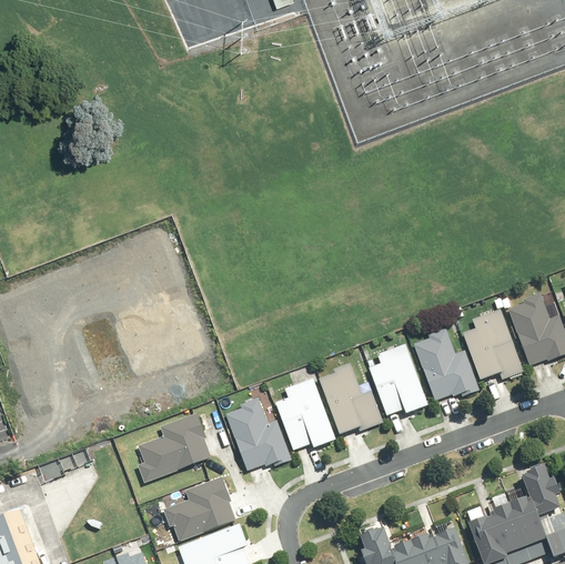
[(524,301),(506,308),(528,364),(547,356),(548,360),(564,352),(564,332),(557,313),(550,316),(541,292),(523,298),(524,301)]
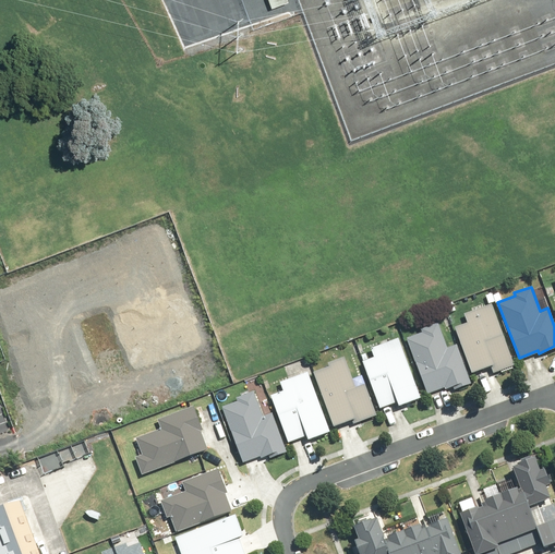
[(479,302),(468,306),(469,311),(463,313),(467,321),(453,326),(470,371),(489,364),(492,373),(515,364),(491,302),(481,306),(479,302)]
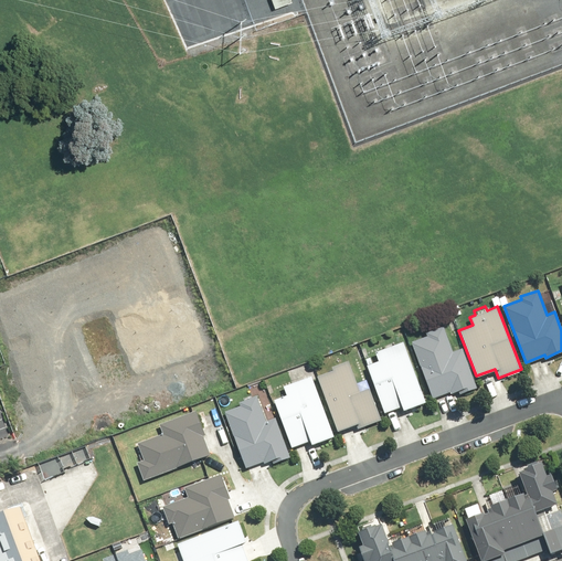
[(452,395),(474,387),(459,348),(453,351),(443,325),(425,331),(426,335),(411,340),(432,397),(449,390),(452,395)]
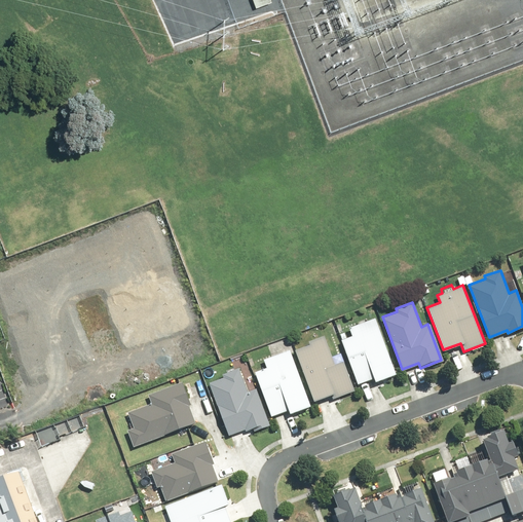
[(398,374),(376,321),(360,327),(358,323),(347,327),(350,334),(339,338),(360,389),(398,374)]
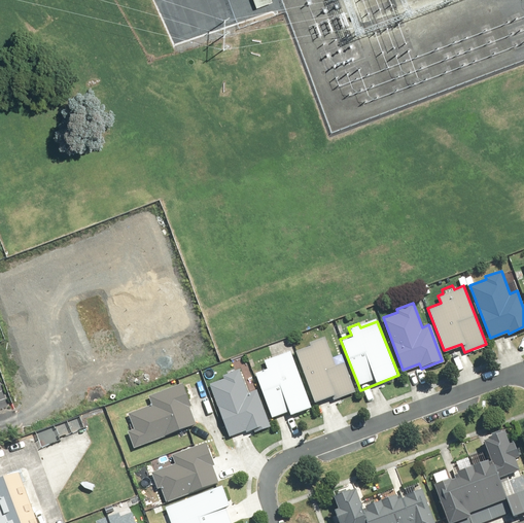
[(333,399),(355,390),(345,361),(335,364),(324,336),(309,341),(310,344),(295,350),(316,402),(330,396),(333,399)]
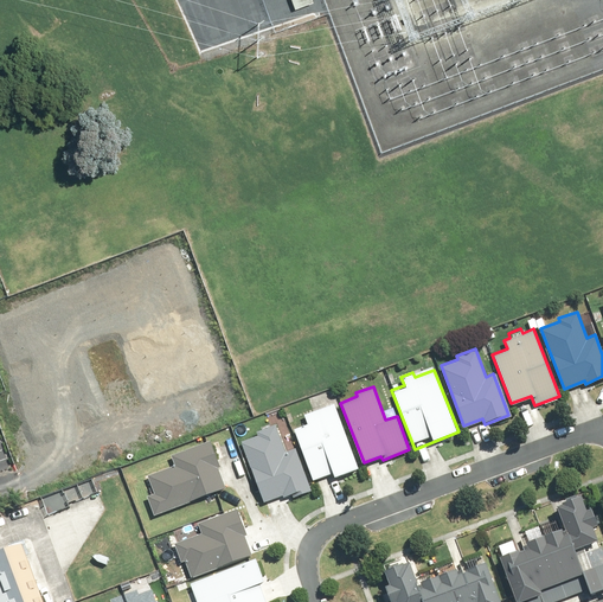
[(309,411),(303,414),(307,423),(293,428),(313,479),(332,471),(335,478),(359,469),(333,402),(318,408),(315,404),(307,407),(309,411)]
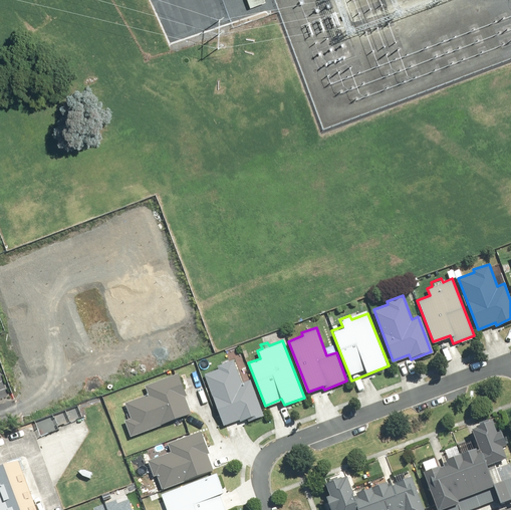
[(218,367),(203,372),(220,426),(245,417),(246,421),(263,416),(250,376),(239,380),(232,359),(217,364),(218,367)]
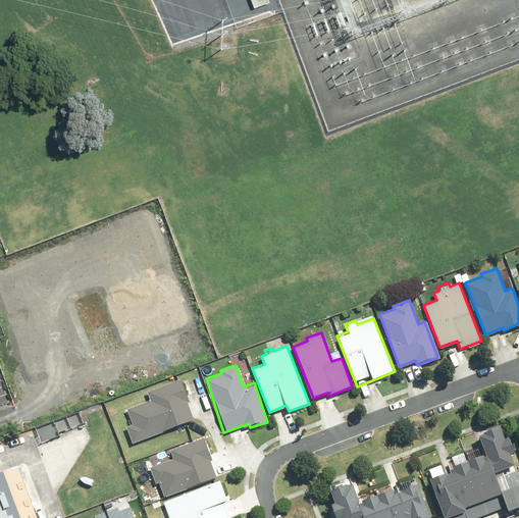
[(124,426),(131,442),(193,418),(177,379),(146,392),(149,401),(125,410),(132,424),(124,426)]
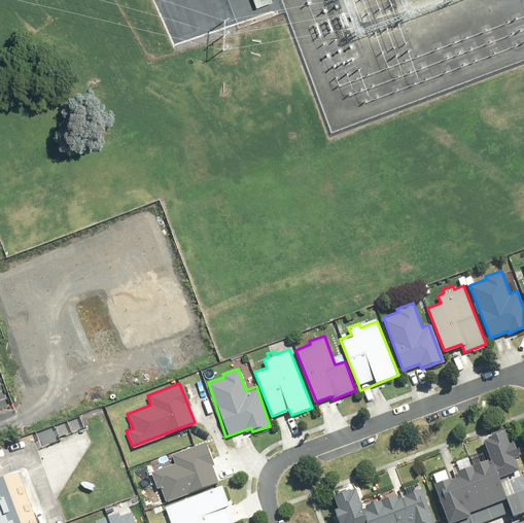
[(516,512),(523,509),(523,486),(507,492),(499,473),(520,465),(516,453),(521,451),(517,440),(513,442),(508,428),(487,436),(493,453),(432,475),(448,519),(451,518),(452,522),(469,522),(477,521),(476,518),(513,504),(516,512)]
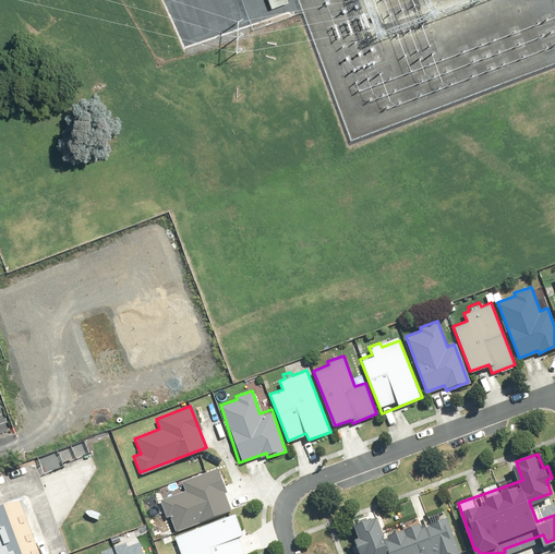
[(175,531),(230,510),(224,493),(227,492),(217,467),(181,481),(184,490),(158,500),(165,517),(169,515),(175,531)]
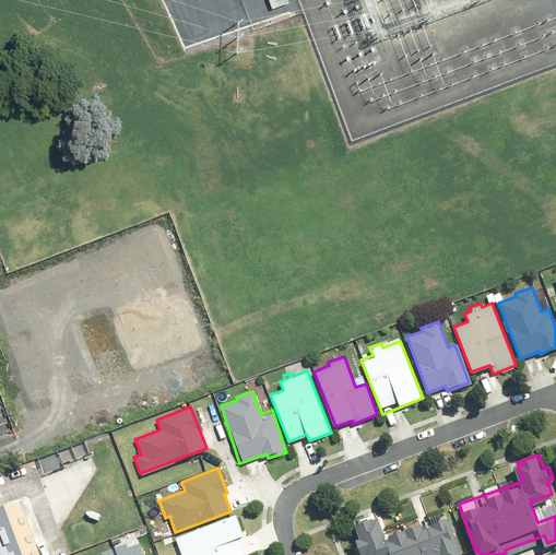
[(42,554),(22,500),(0,508),(0,554),(42,554)]
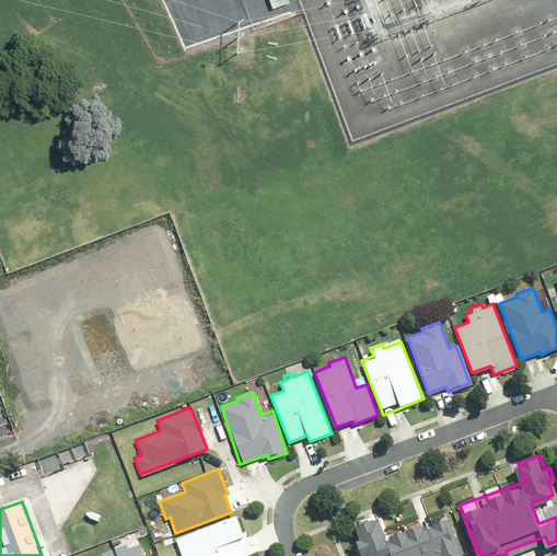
[(467,555),(452,513),(387,536),(381,518),(359,526),(363,541),(359,542),(363,554),(369,552),(370,555),(467,555)]
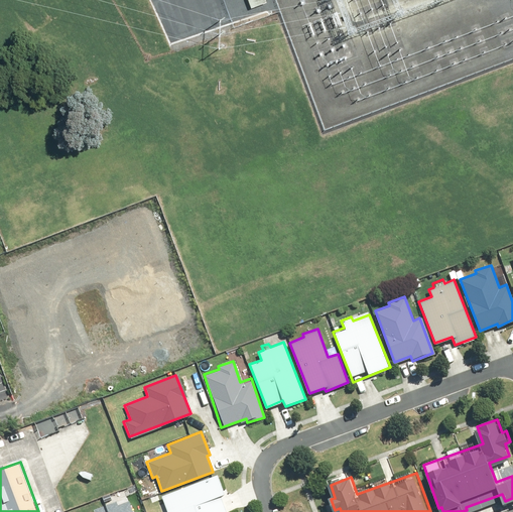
[(217,476),(162,496),(167,511),(226,511),(220,495),(224,494),(217,476)]
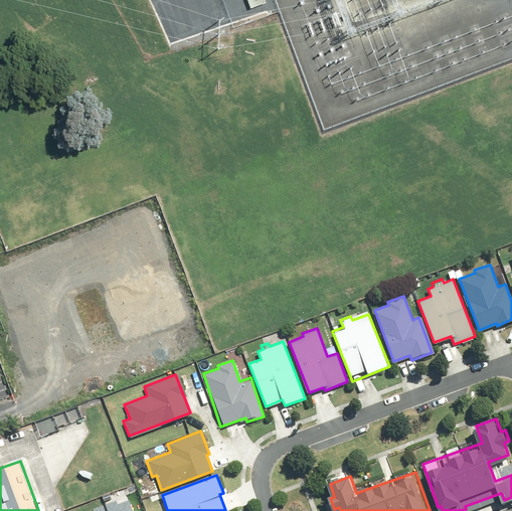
[(134,510),(129,497),(118,501),(116,496),(105,501),(108,510),(134,510)]
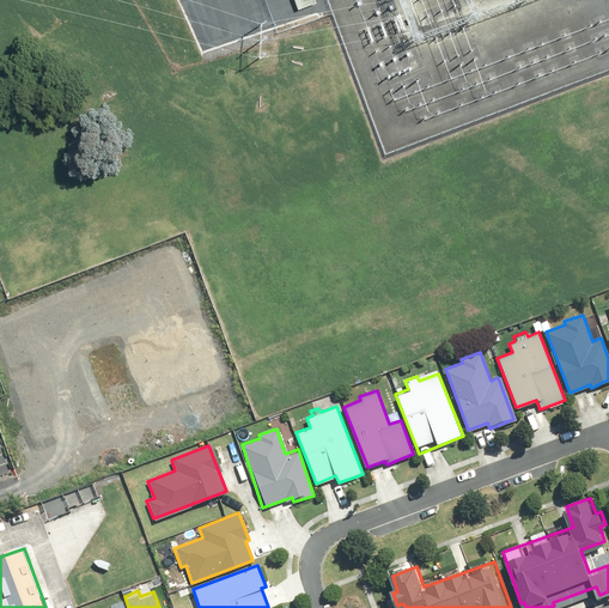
[(113,606),(104,607),(128,607),(125,596),(111,601),(113,606)]
